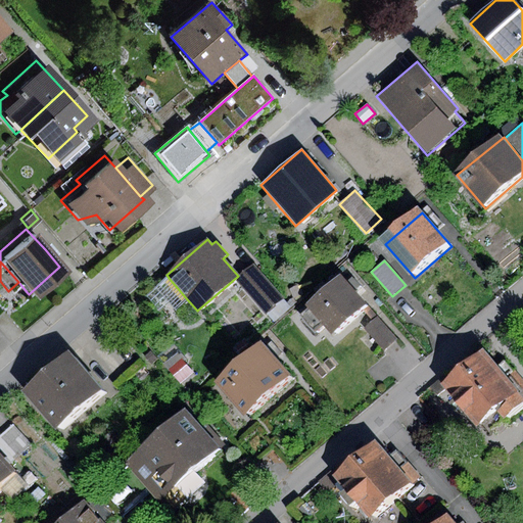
[(255,266),(238,281),(267,313),(284,297),(255,266)]
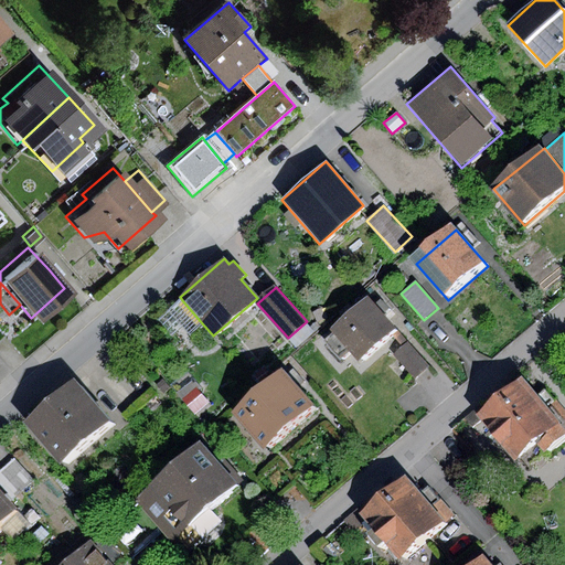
[(371,299),(333,331),(337,336),(328,343),(344,363),(352,356),(359,365),(398,331),(371,299)]
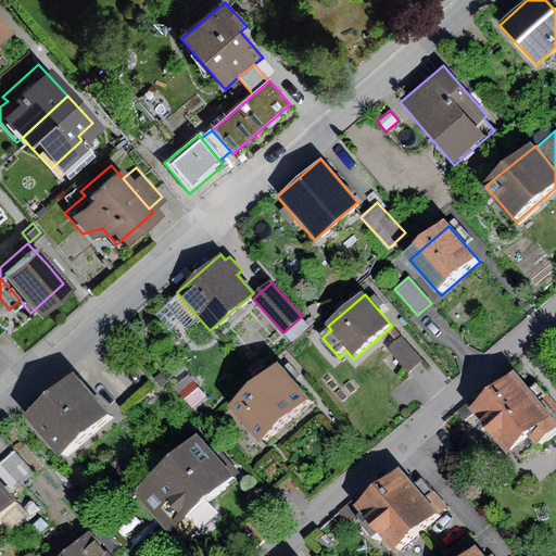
[(200,319),(179,295),(155,315),(168,330),(179,321),(187,330),(200,319)]
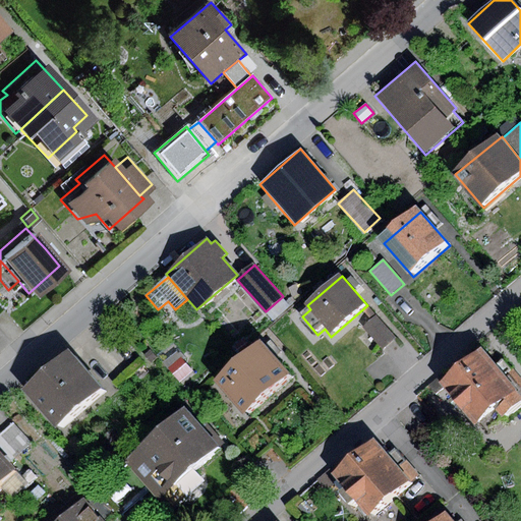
[(363,329),(383,350),(396,338),(377,316),(363,329)]
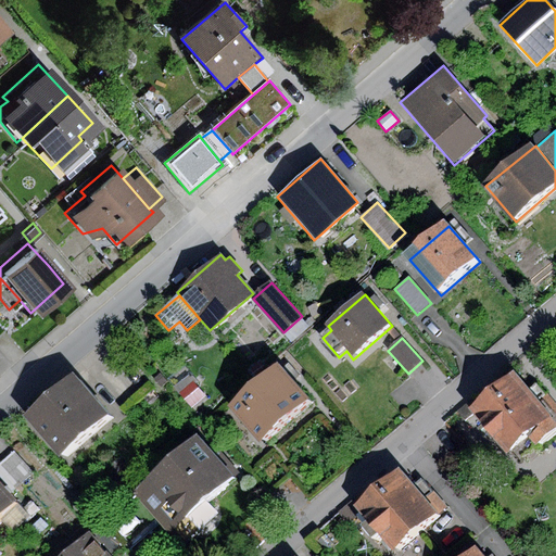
[(229,406),(260,441),(308,399),(278,364),(229,406)]
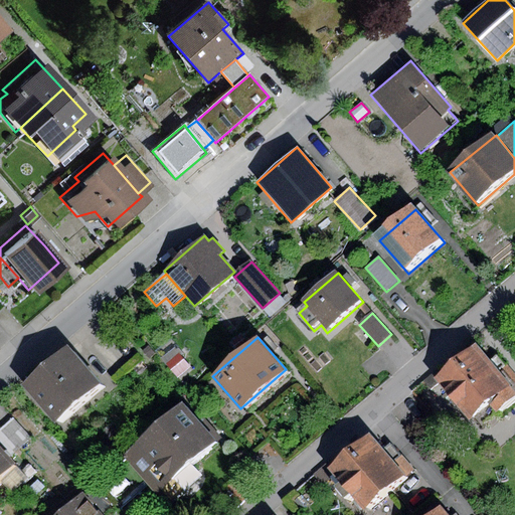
[(170,339),(155,351),(167,366),(178,357),(182,353),(170,339)]
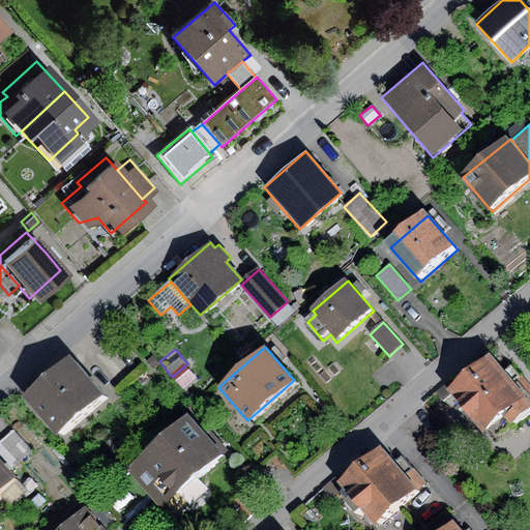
[(489,354),(446,389),(480,431),(502,414),(510,424),(529,407),(529,402),(527,399),(512,381),(520,375),(510,364),(503,371),(489,354)]
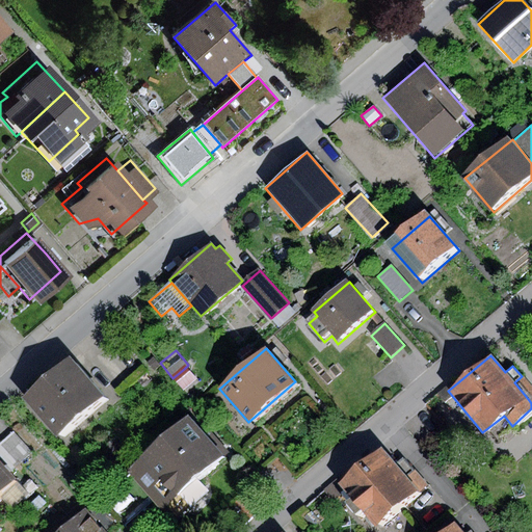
[(22,398),(58,437),(103,397),(68,357),(22,398)]
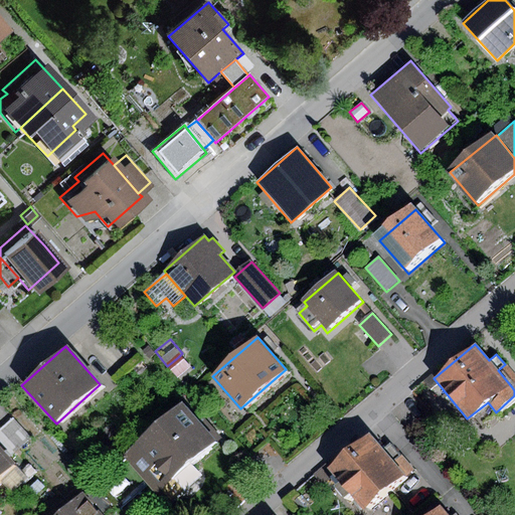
[(148,346),(141,353),(147,360),(154,354),(148,346)]
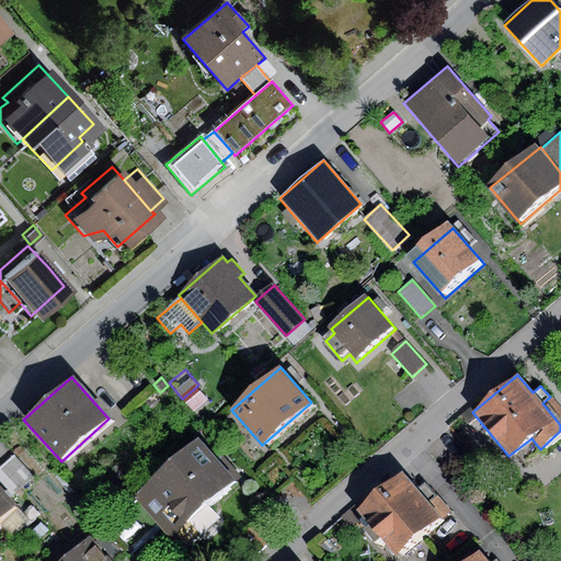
[(204,400),(194,389),(182,399),(192,410),(204,400)]
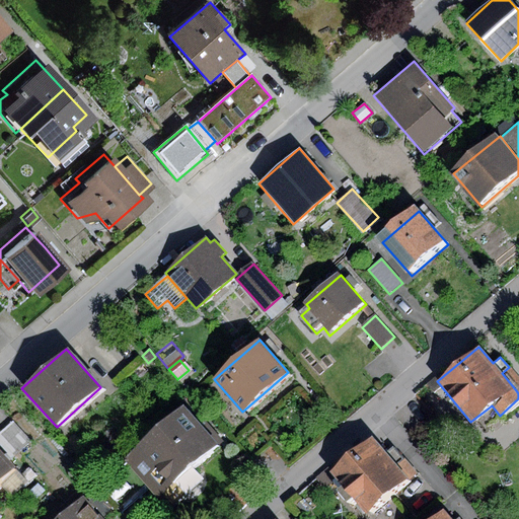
[(518,387),(518,379),(509,367),(502,373),(516,390),(518,387)]
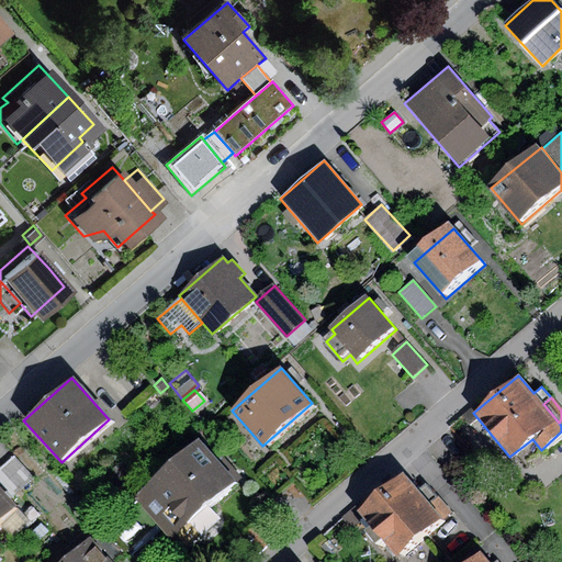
[(160,526),(171,537),(234,481),(200,442),(136,498),(160,526)]
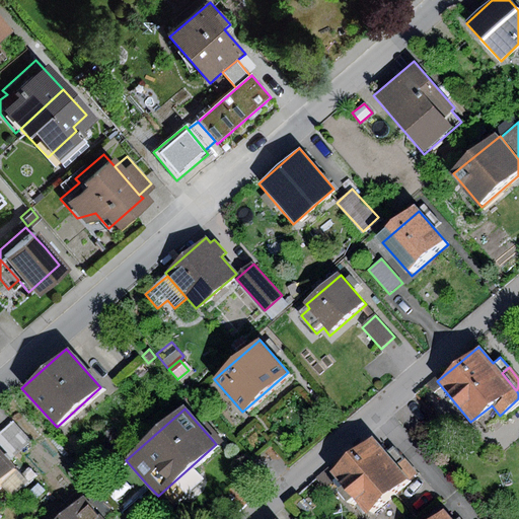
[(13,421),(0,432),(0,451),(9,462),(31,442),(13,421)]
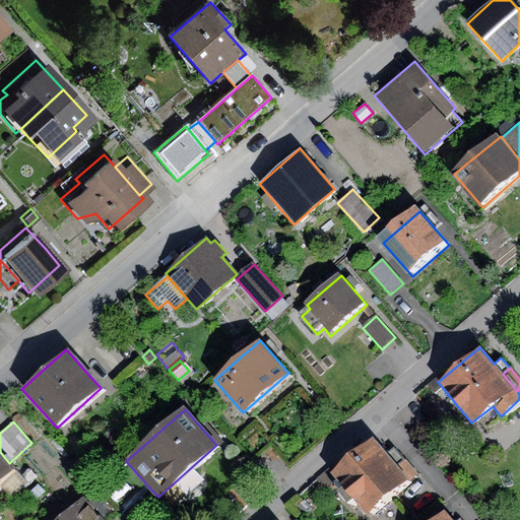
[(337,479),(367,514),(407,479),(396,467),(405,459),(394,447),(386,454),(373,439),(332,472),(337,479)]
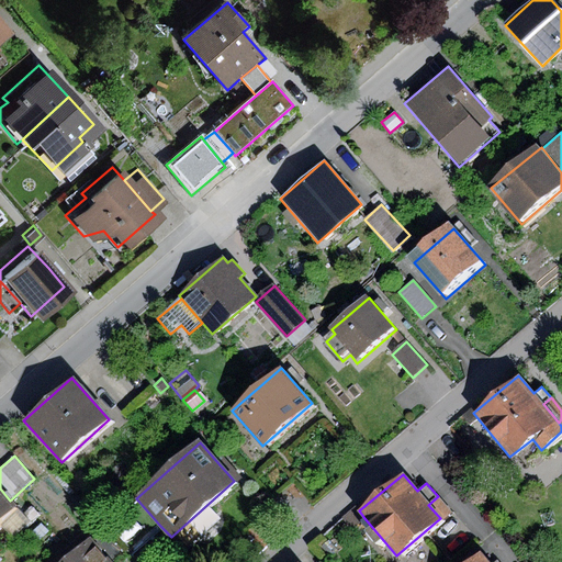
[(0,519),(15,506),(10,501),(0,489),(0,519)]
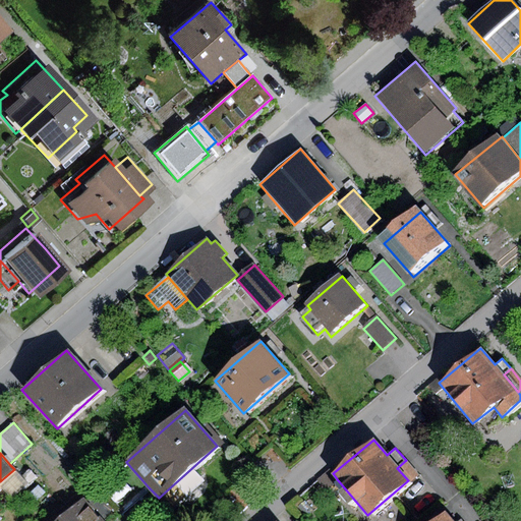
[(417,473),(406,460),(397,468),(408,480),(417,473)]
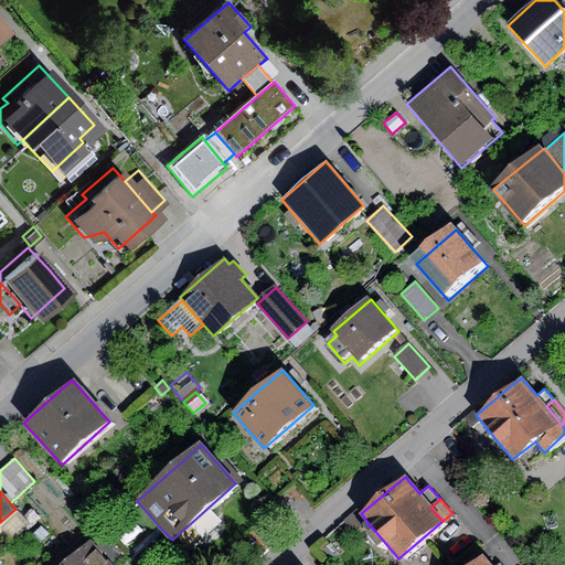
[(161,529),(137,501),(104,530),(128,557),(161,529)]
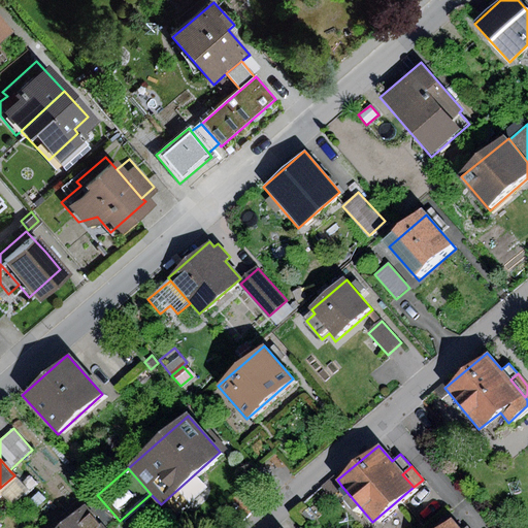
[(342,487),(337,480),(334,476),(322,486),(331,496),(342,487)]
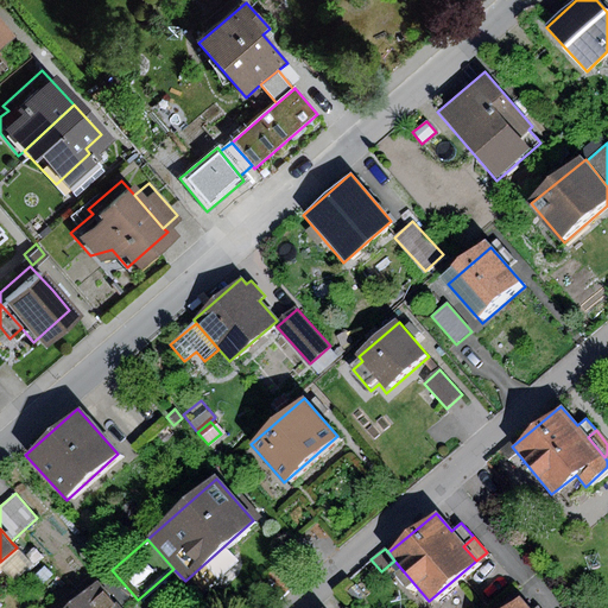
[(128,607),(138,600),(112,570),(97,583),(119,607),(128,607)]
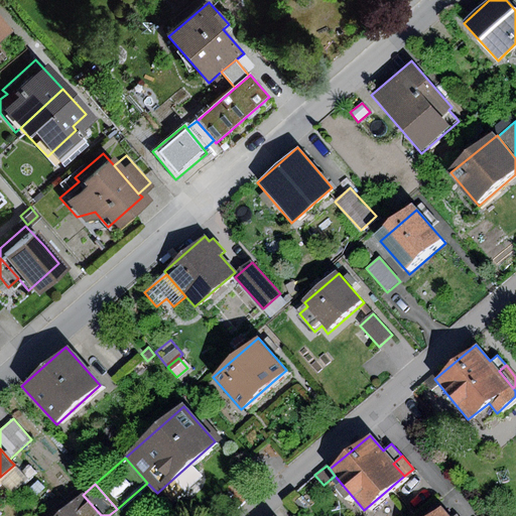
[(101,515),(83,495),(58,515),(101,515)]
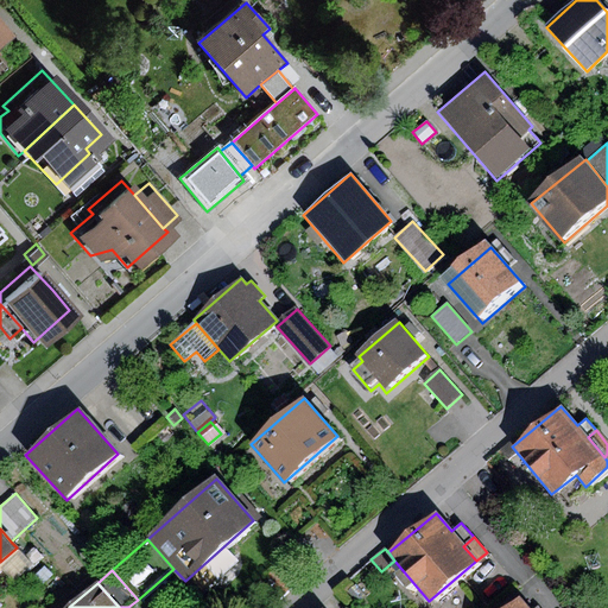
[(529,607),(520,597),(506,607),(529,607)]
